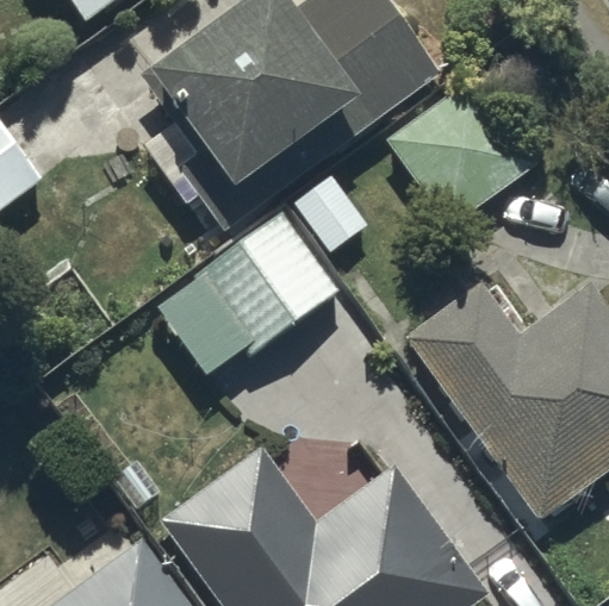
[(70,0),(85,18),(109,0),(70,0)]
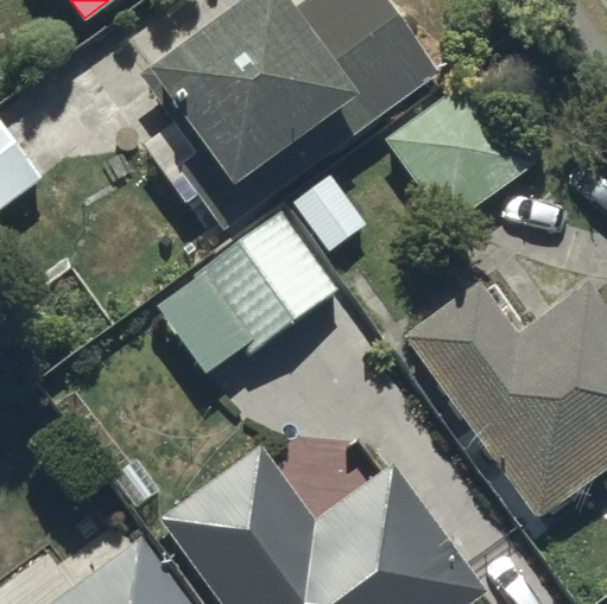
[(197,195),(221,229),(440,72),(387,0),(295,0),(292,2),(290,0),(228,0),(146,58),(187,114),(143,145),(185,204),(197,195)]
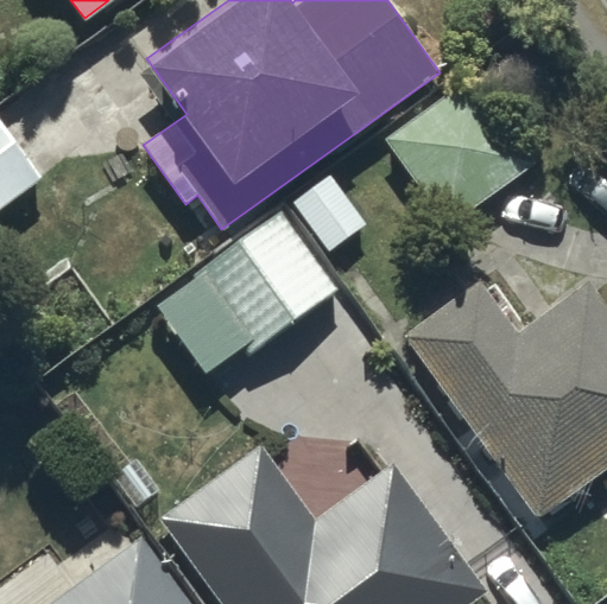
[(468,75),(384,139),(449,226),(535,163),(468,75)]
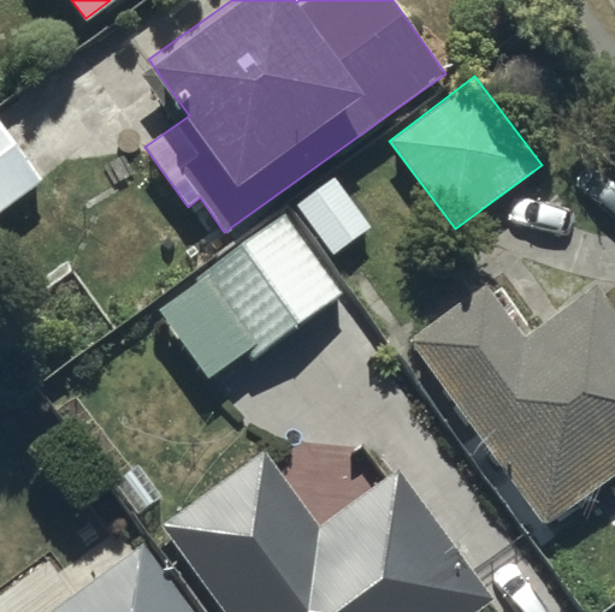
[(0,212),(42,182),(0,123),(0,212)]
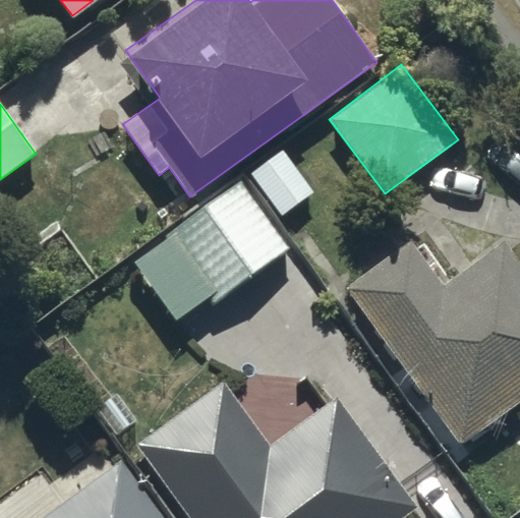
[(283,147),(249,170),(280,216),(313,193),(283,147)]
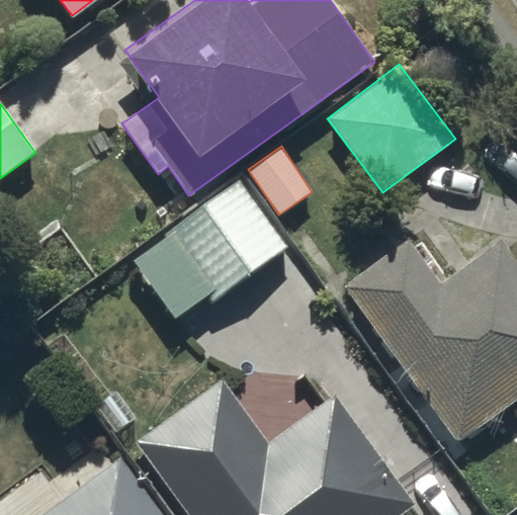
[(286,248),(238,177),(170,224),(175,230),(133,258),(174,318),(206,296),(209,302),(286,248)]
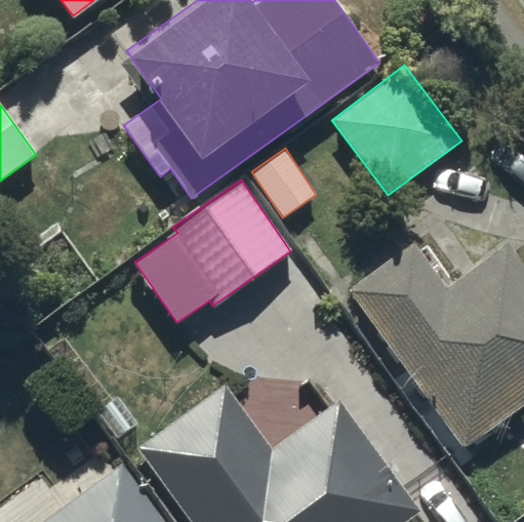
[(413,241),(349,286),(460,448),(523,403),(523,268),(507,244),(445,286),(413,241)]
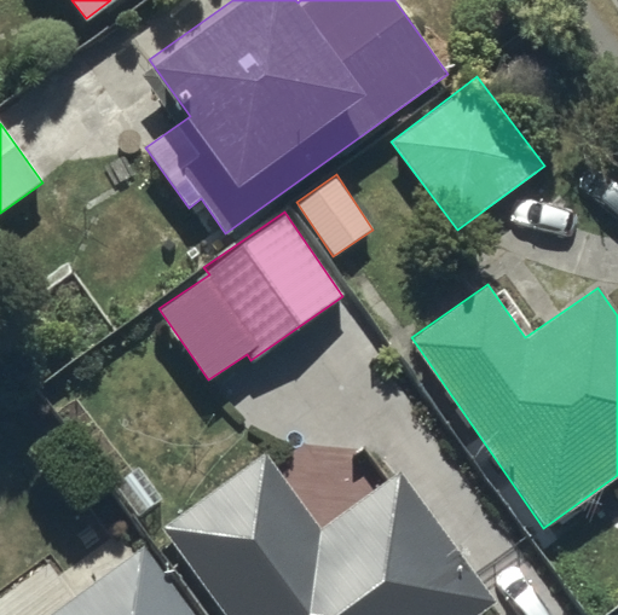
[(479,614),(496,603),(399,473),(321,531),(264,453),(161,529),(224,614),(479,614)]
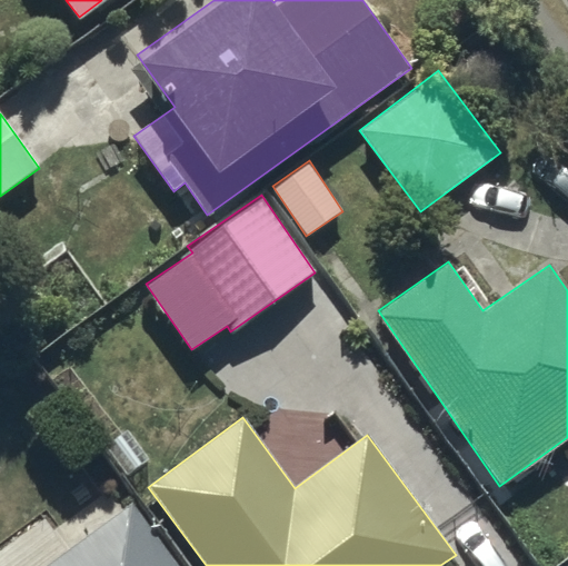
[(176,565),(129,503),(43,565),(176,565)]
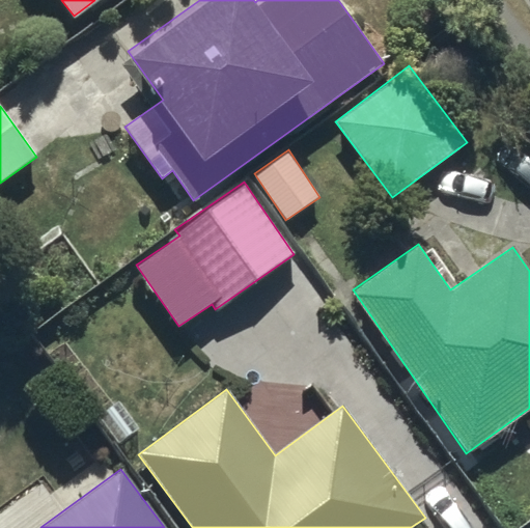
All buildings are outlined.
